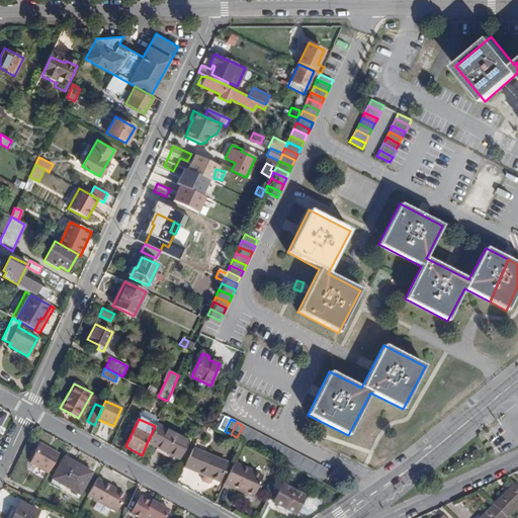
[(179,459),(189,441),(156,424),(155,426),(147,443),(179,459)]
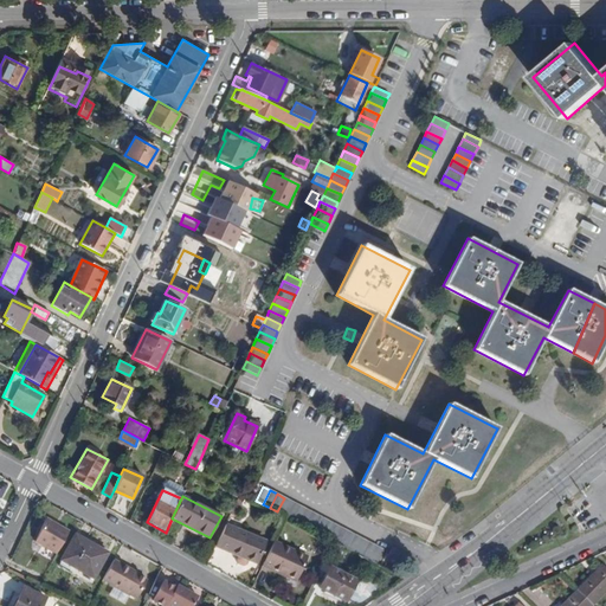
[(277,511),(284,516),(291,502),(284,498),(277,511)]
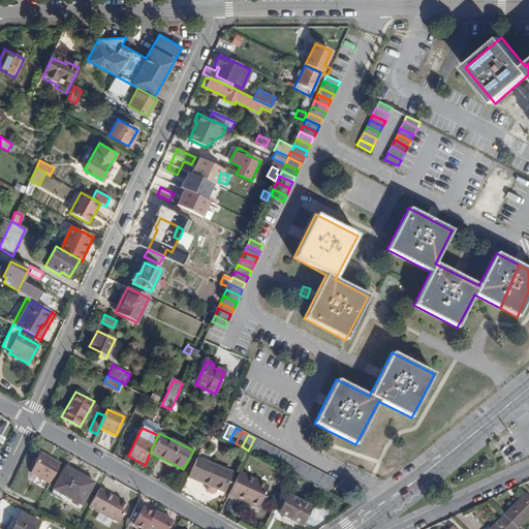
[(249,450),(254,454),(260,441),(254,438),(248,450),(249,450)]
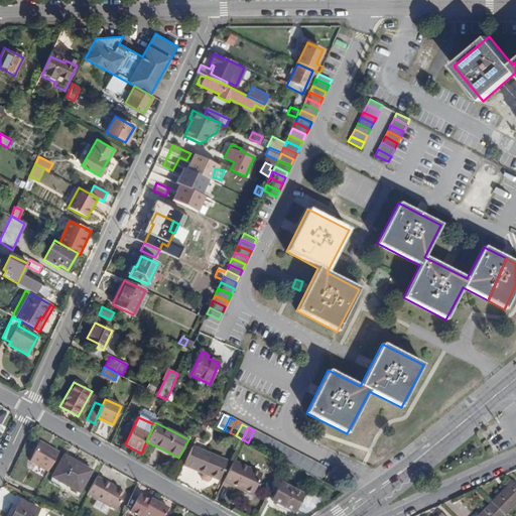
[(248,442),(254,445),(260,433),(254,430),(248,442)]
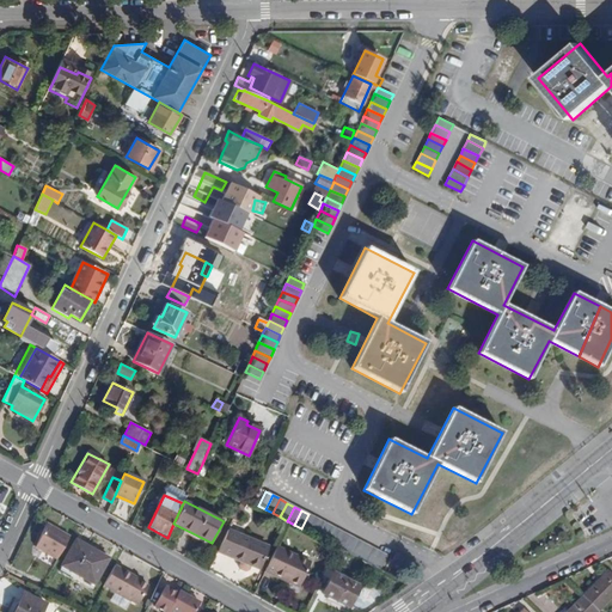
[(301,528),(308,532),(316,519),(308,514),(301,528)]
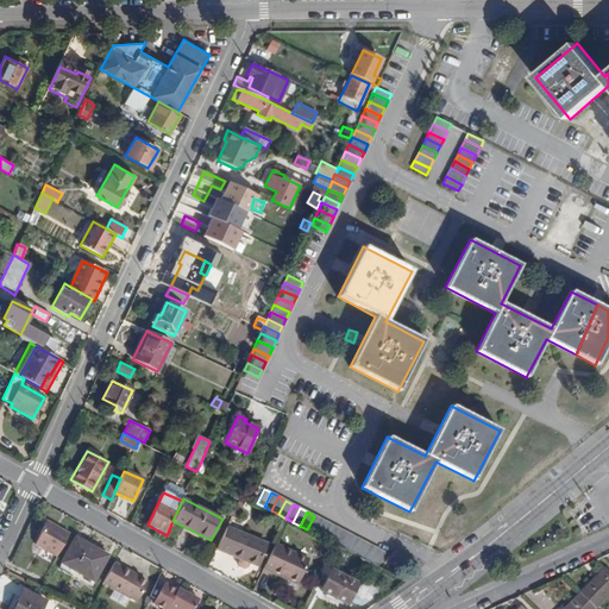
[(307,529),(314,533),(321,520),(314,516),(307,529)]
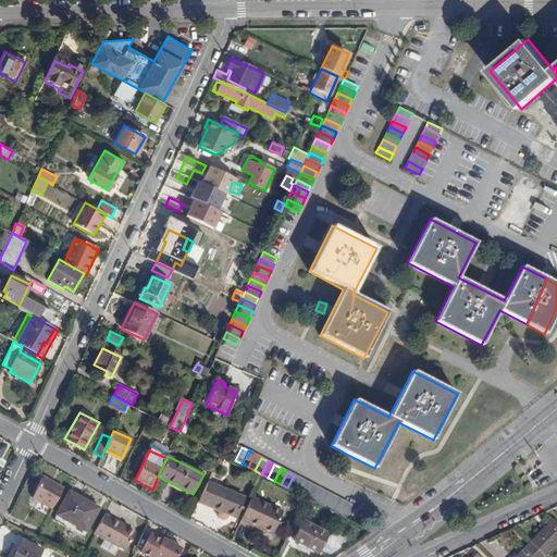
[(287,487),(294,491),(300,479),(294,475),(287,487)]
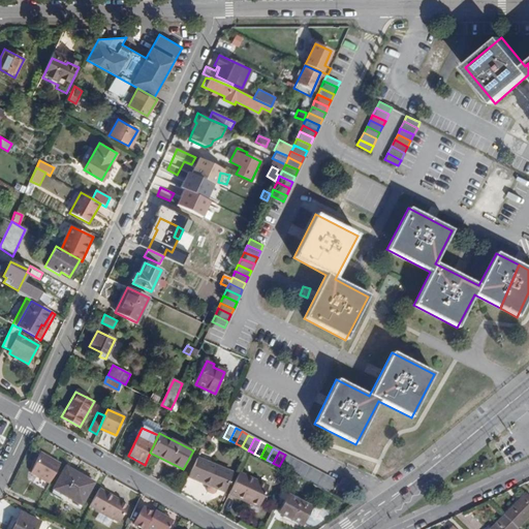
[(50,483),(60,463),(40,453),(30,472),(50,483)]
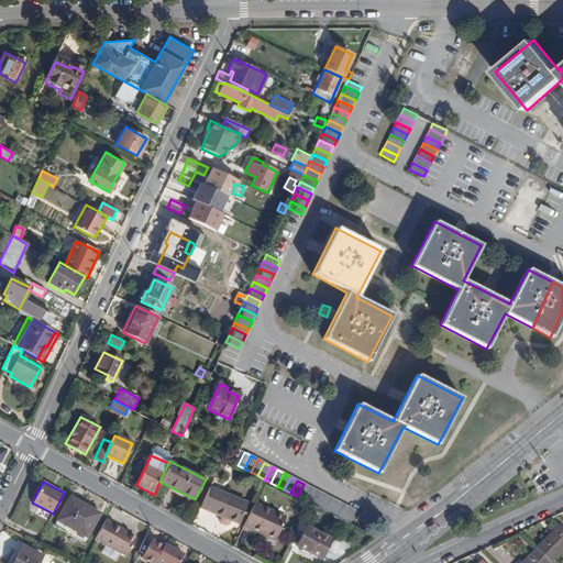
[(297,496),(304,500),(310,487),(304,484),(297,496)]
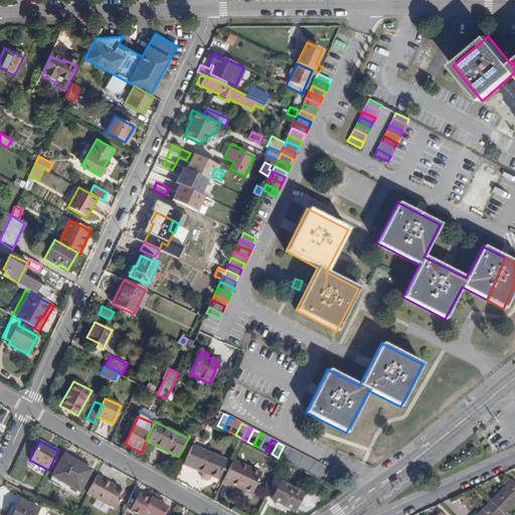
[(183,464),(218,478),(225,460),(191,445),(183,464)]
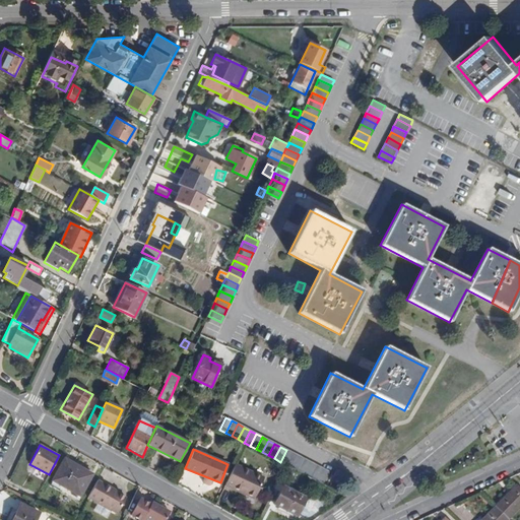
[(285,464),(286,465),(293,453),(286,450),(280,462),(285,464)]
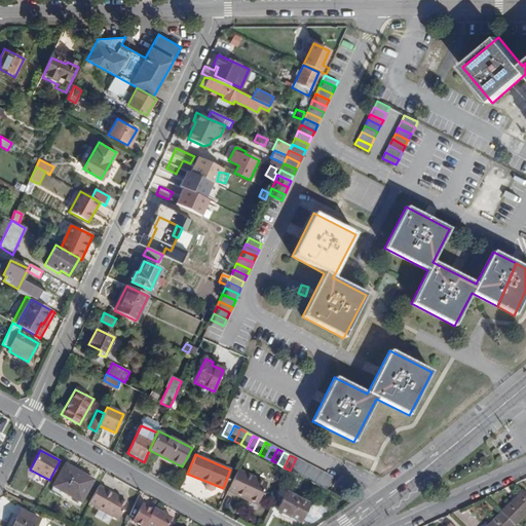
[(290,471),(296,474),(302,461),(296,458),(290,471)]
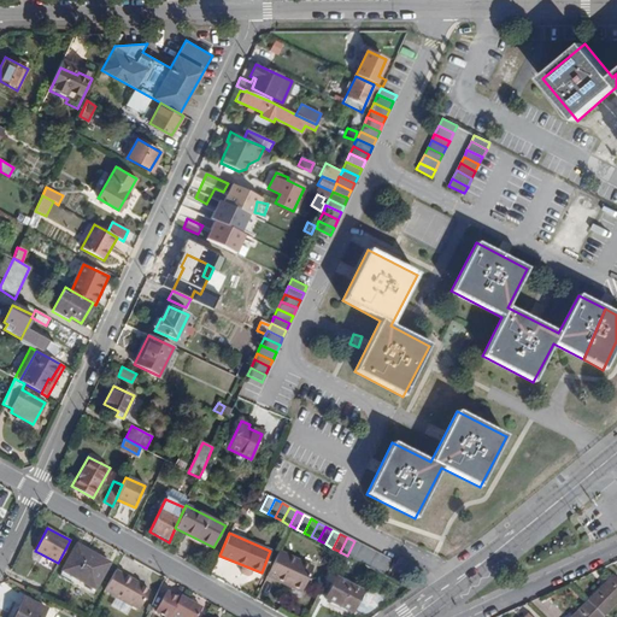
[(347,556),(354,559),(362,545),(354,541),(347,556)]
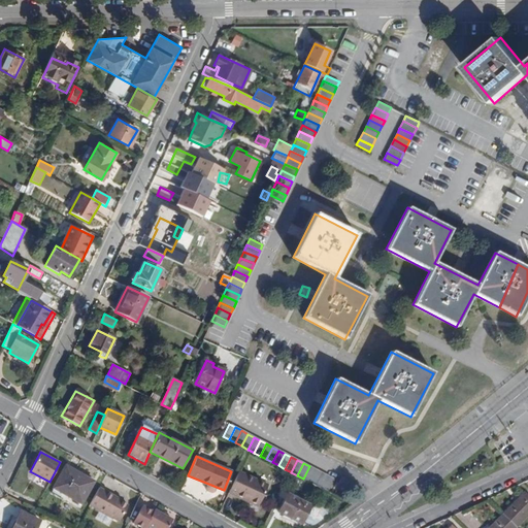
[(53,488),(81,503),(93,482),(65,466),(53,488)]
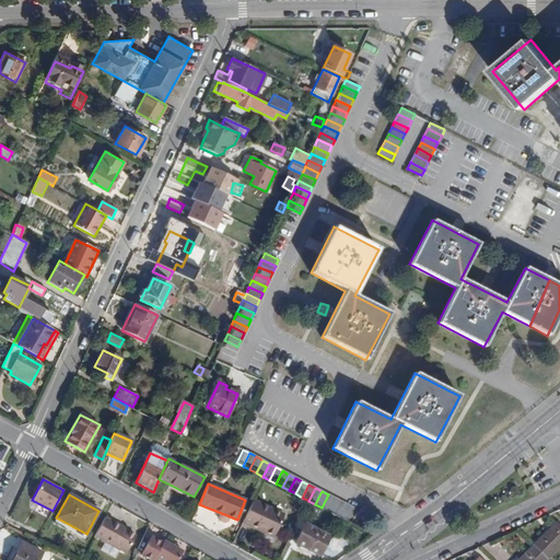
[(322,508),(328,512),(335,499),(328,494),(322,508)]
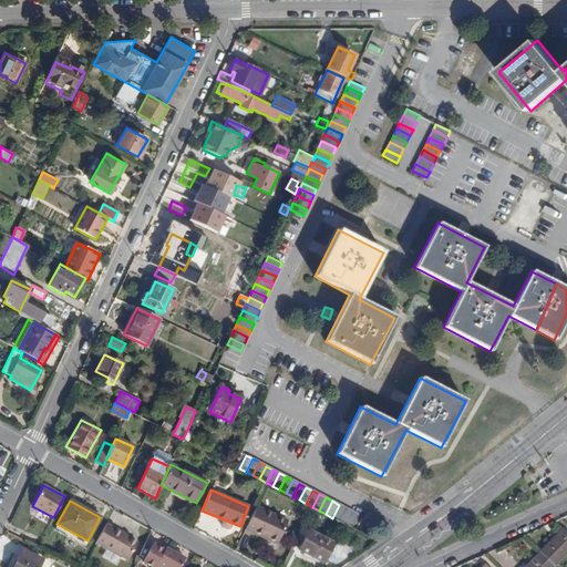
[(332,518),(339,522),(346,508),(340,505),(339,505),(332,518)]
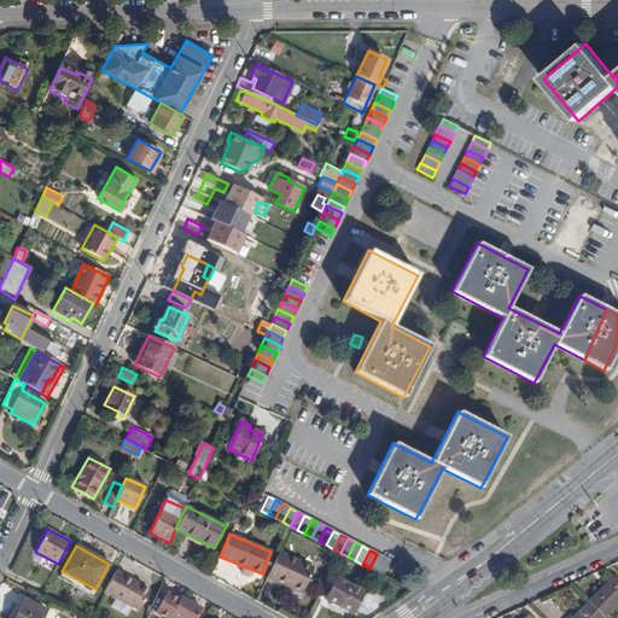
[(293,586),(303,589),(313,567),(279,552),(267,577),(292,588),(293,586)]
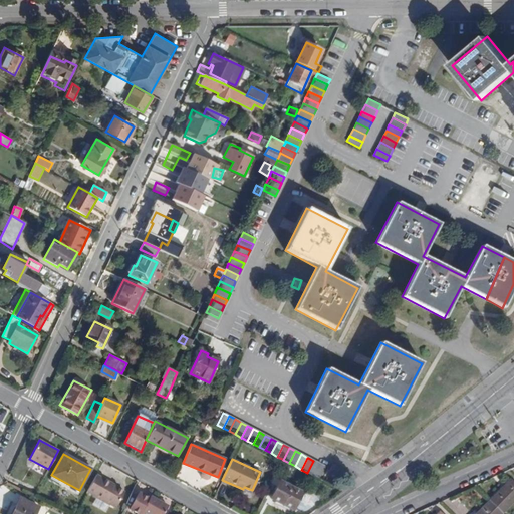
[(278,467),(285,471),(289,463),(283,460),(282,459),(280,463),(278,467)]
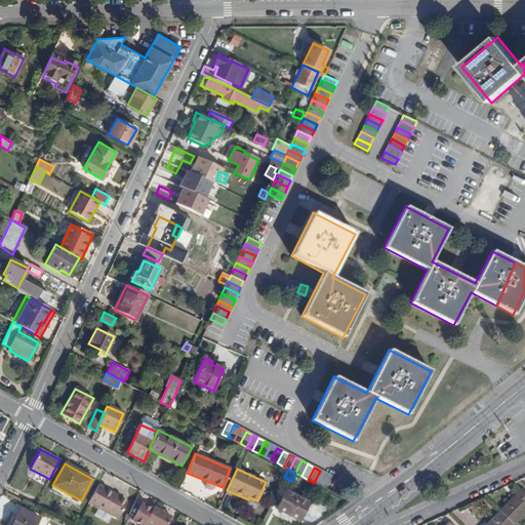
[(314,483),(320,486),(326,474),(320,471),(314,483)]
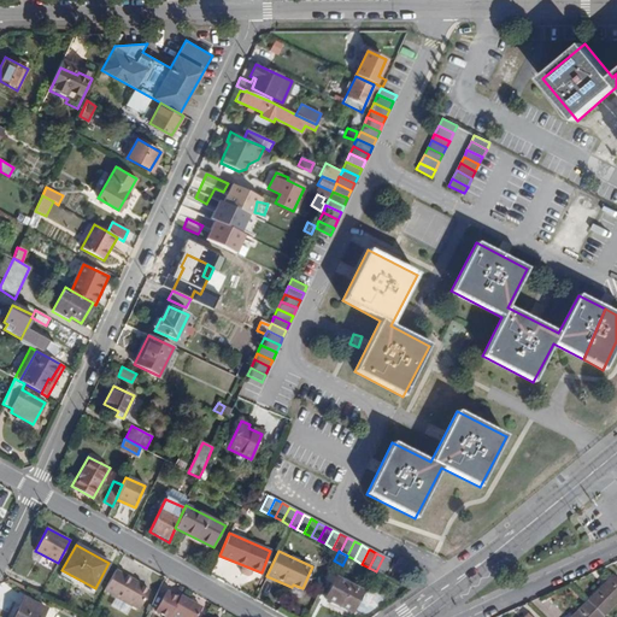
[(376,571),(383,575),(391,560),(383,557),(376,571)]
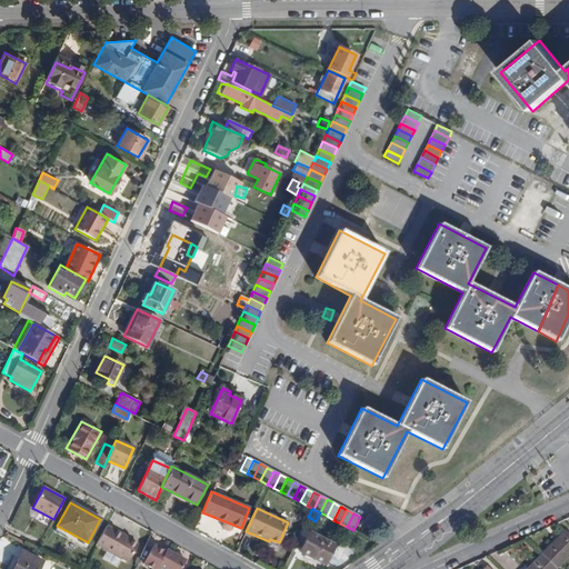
[(361,525),(371,530),(377,519),(367,515),(361,525)]
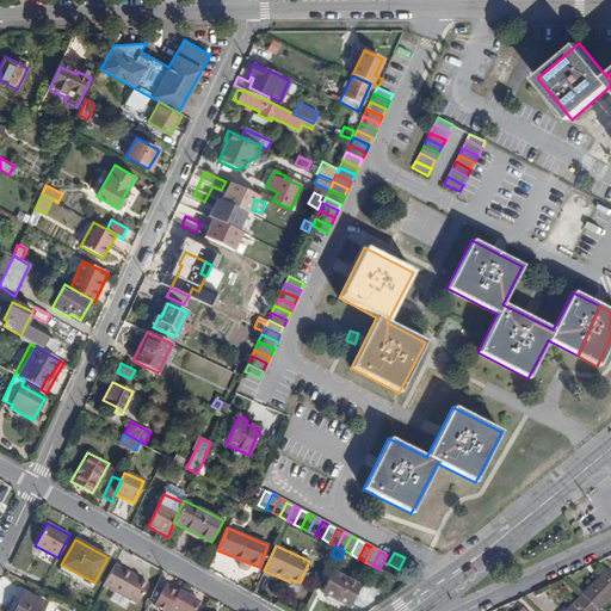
[(136,603),(147,584),(130,574),(131,573),(113,563),(103,584),(136,603)]
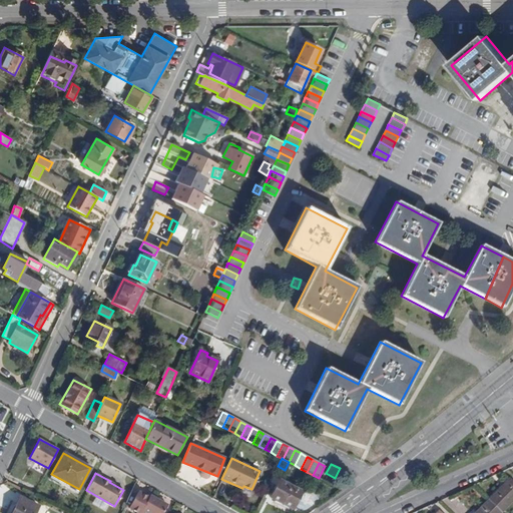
[(501,512),(512,500),(512,482),(509,478),(488,500),(499,511),(500,512),(501,512)]
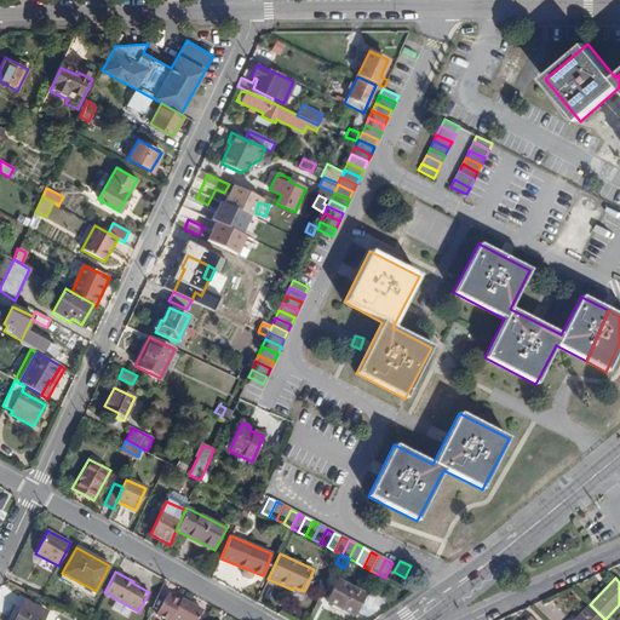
[(326,602),(354,616),(366,593),(338,579),(326,602)]
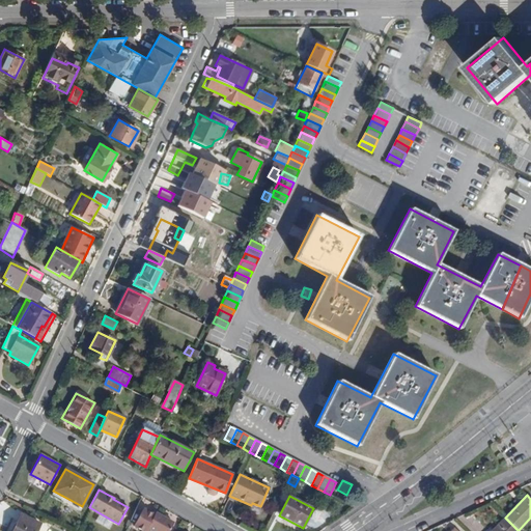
[(143,530),(167,530),(172,522),(156,512),(155,515),(143,509),(134,526),(143,530)]
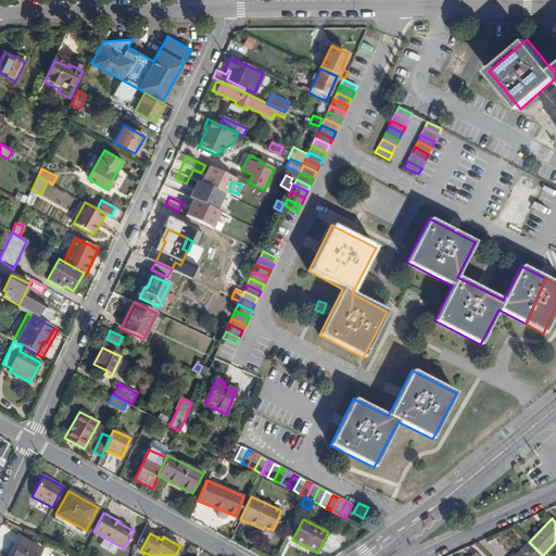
[(12,555),(38,555),(41,548),(21,539),(12,555)]
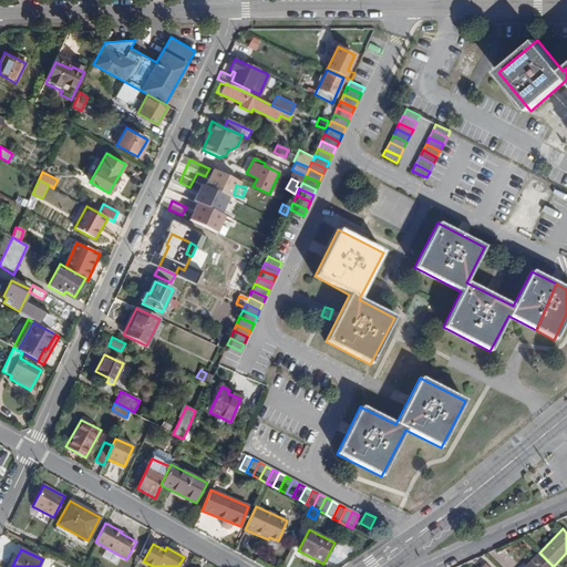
[(553,566),(552,565),(539,553),(525,566),(553,566)]
